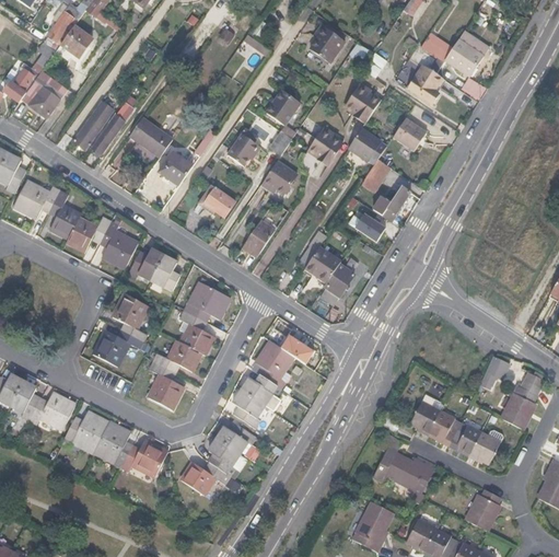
[(44,42),(56,49),(57,48),(76,23),(85,8),(88,6),(81,0),(80,0),(73,9),(69,4),(58,20),(44,42)]
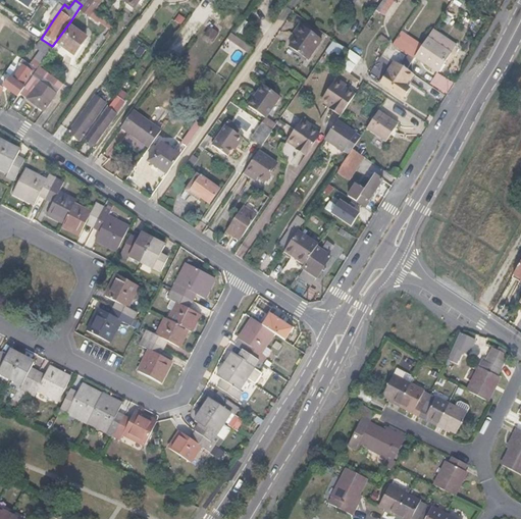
[(49,15),(54,18),(64,4),(59,0),(49,15)]
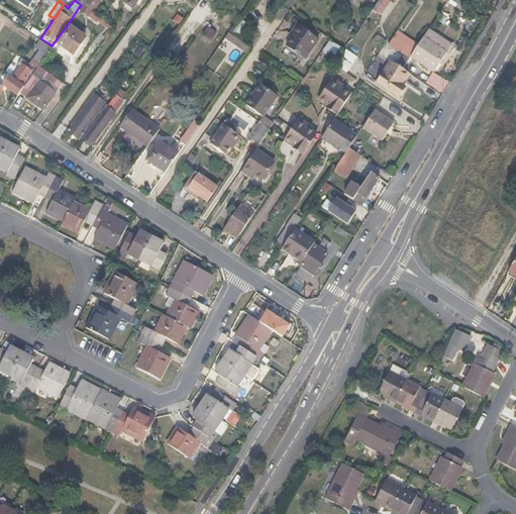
[(94,10),(97,6),(89,0),(85,0),(83,2),(81,5),(79,7),(89,14),(91,14),(97,20),(98,18),(101,15),(94,10)]
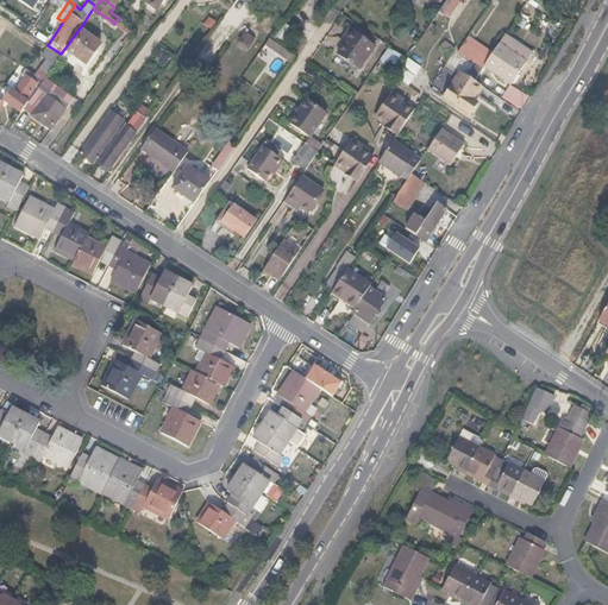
[(443,0),(434,13),(449,23),(459,6),(456,4),(457,0),(443,0)]
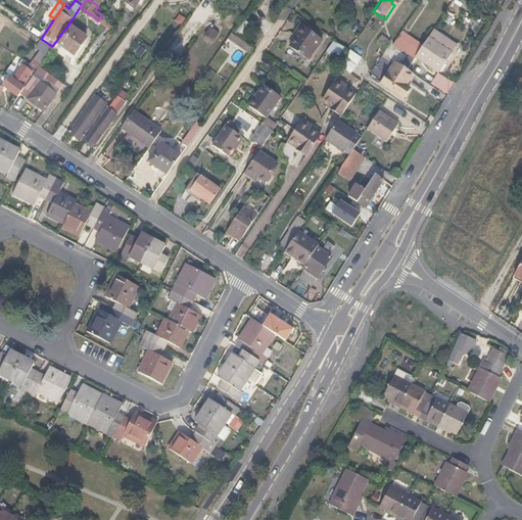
[(185,16),(179,11),(174,17),(181,22),(185,16)]
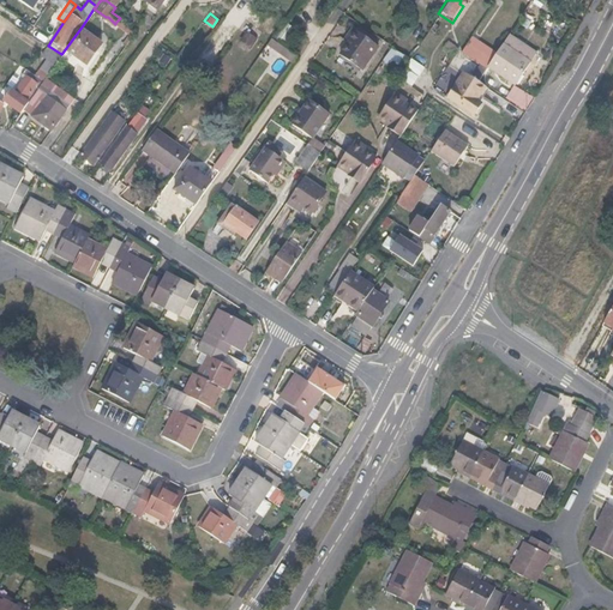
[(136,30),(120,18),(116,22),(133,34),(136,30)]
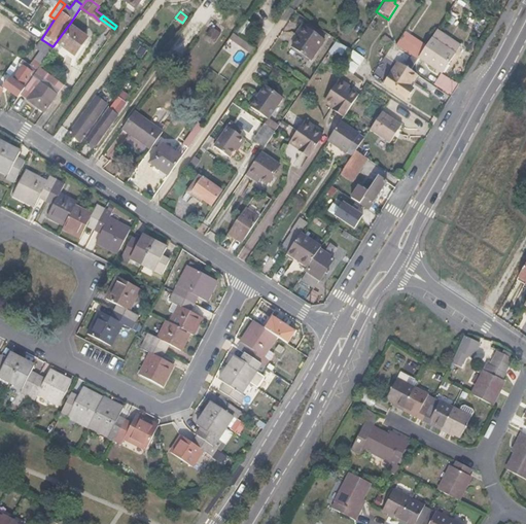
[(89,35),(71,22),(54,45),(62,50),(66,45),(76,53),(89,35)]
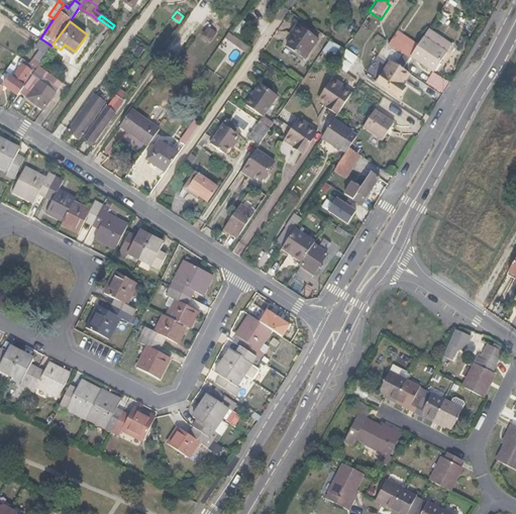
[(293,33),(299,24),(297,22),(290,31),(293,33)]
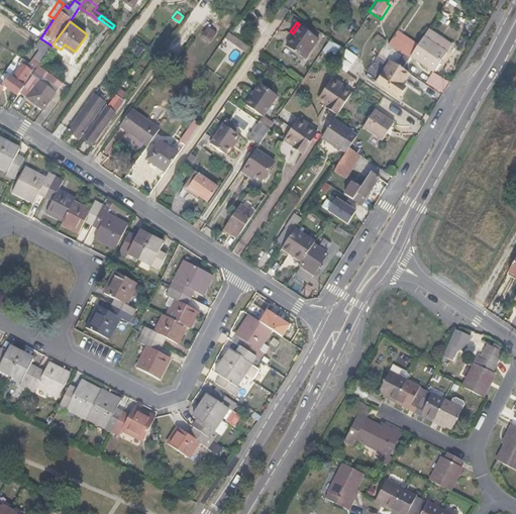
[(296,35),(288,46),(297,54),(311,32),(299,24),(293,33),(296,35)]
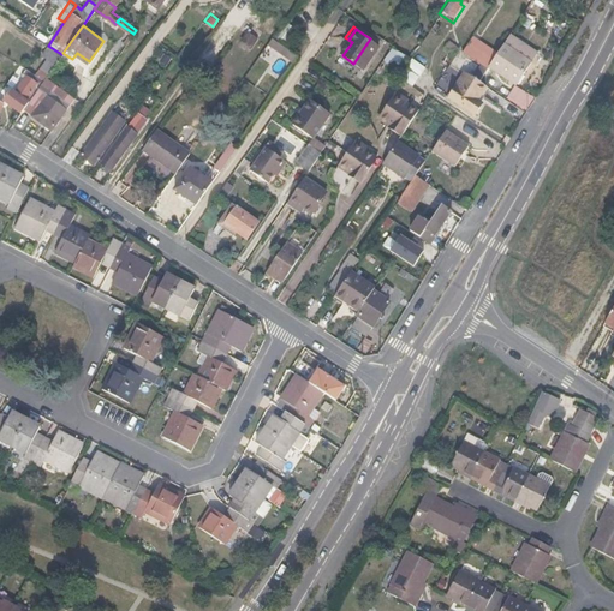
[(257,37),(248,30),(243,37),(252,45),(257,37)]
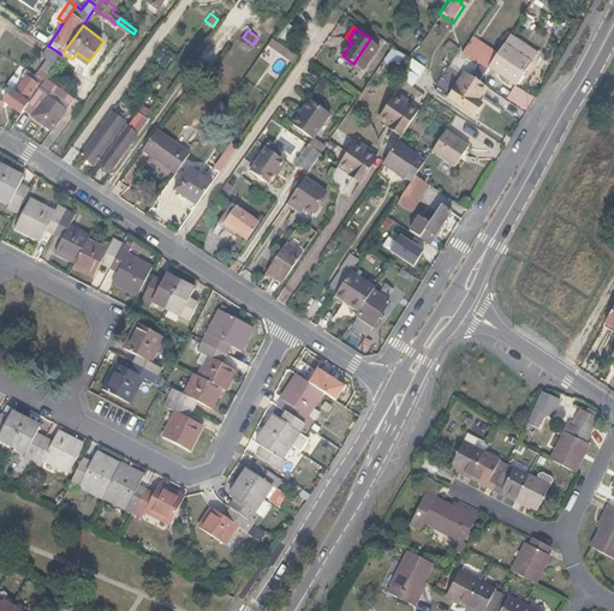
[(297,53),(270,35),(266,42),(292,60),(297,53)]
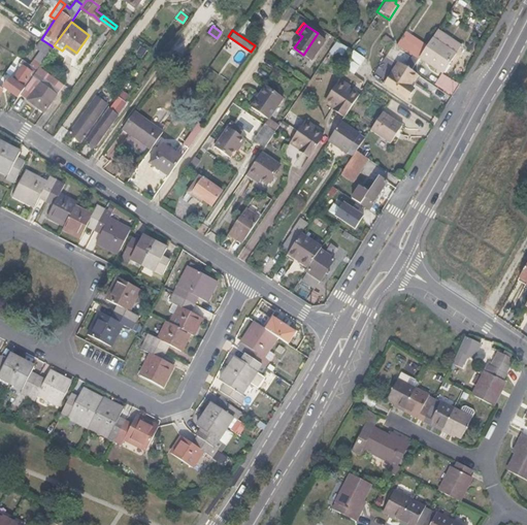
[(426,46),(403,30),(394,44),(412,56),(418,60),(421,54),(426,46)]
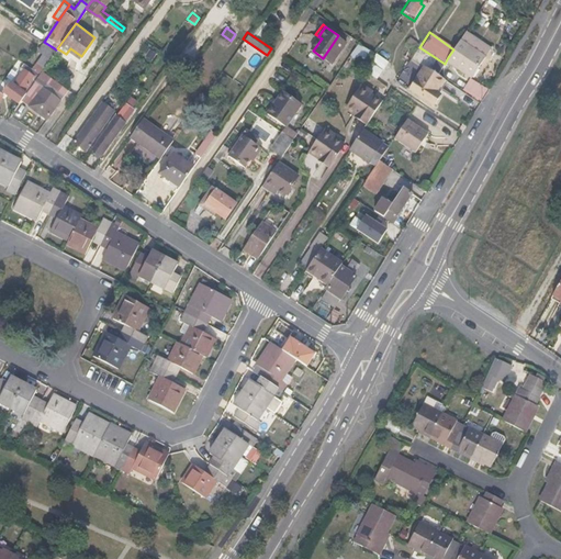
[(346,41),(338,35),(323,58),(329,63),(346,41)]
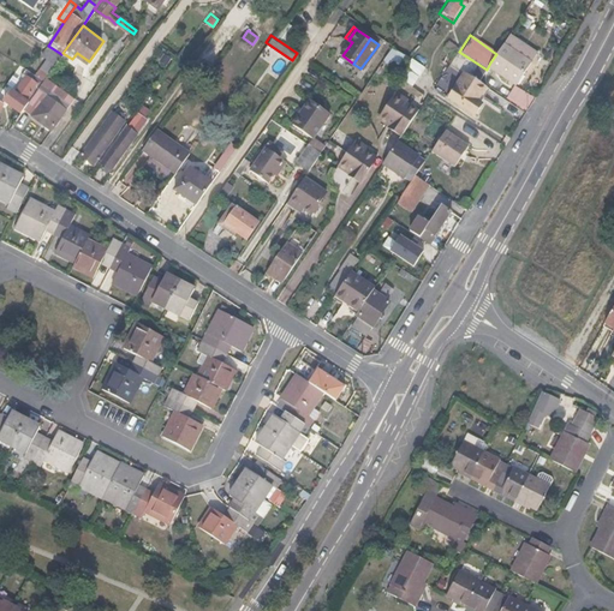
[(532,59),(506,41),(496,54),(490,63),(518,82),(532,59)]
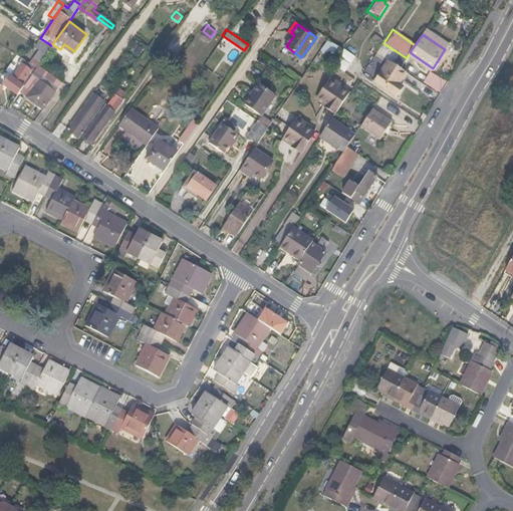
[(342,46),(328,37),(319,50),(333,60),(342,46)]
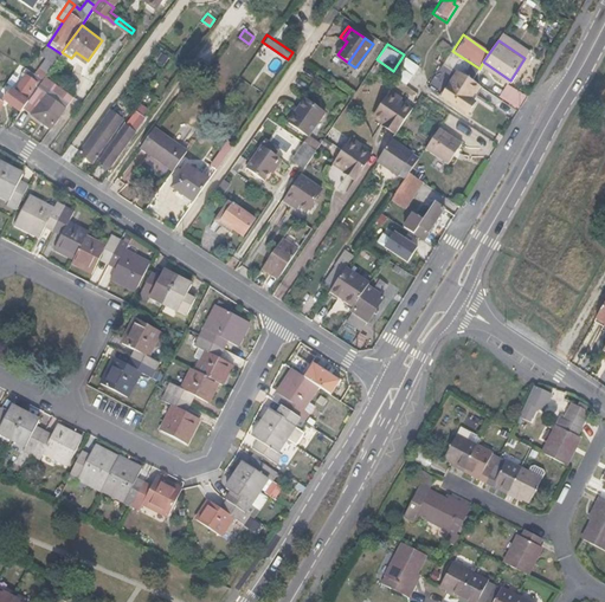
[(40,65),(49,71),(60,53),(47,45),(43,53),(46,57),(40,65)]
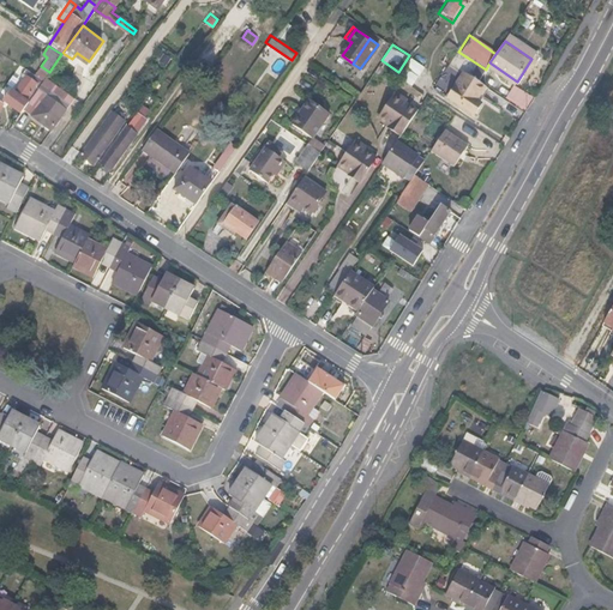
[(170,55),(163,50),(158,58),(166,62),(170,55)]
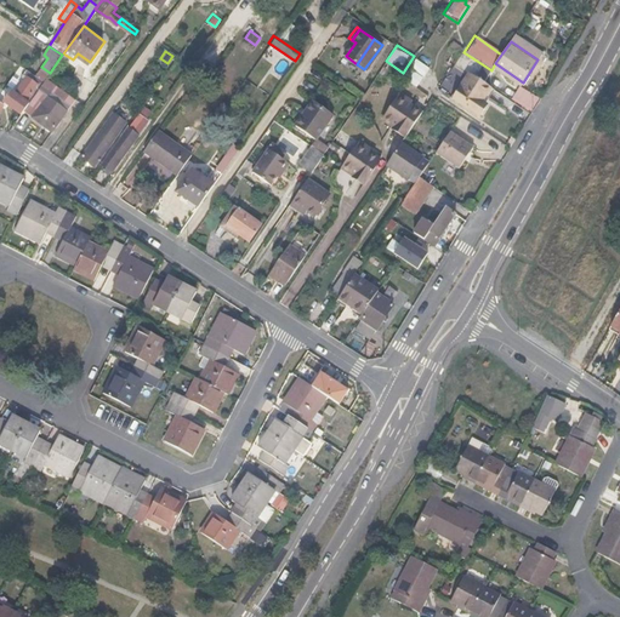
[(415,55),(414,56),(403,73),(402,74),(416,84),(430,64),(415,55)]
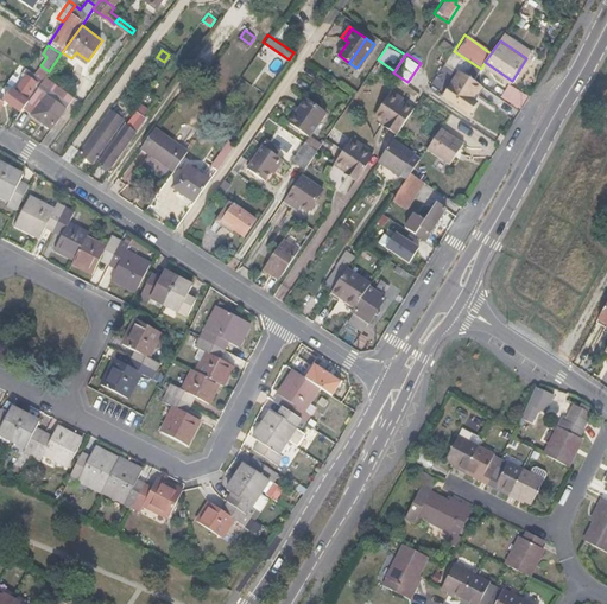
[(474,64),(465,78),(472,83),(481,69),(474,64)]
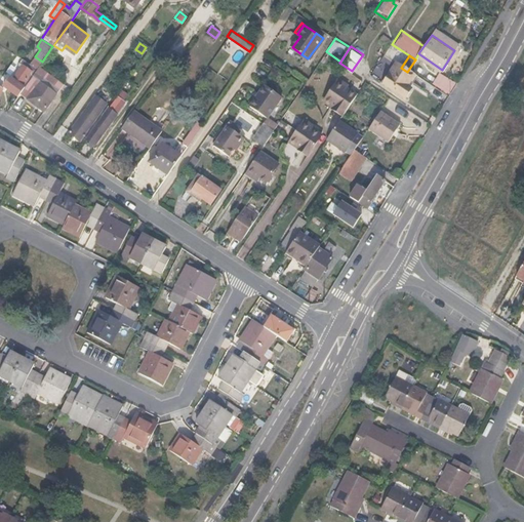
[(31,63),(37,68),(40,64),(42,62),(35,56),(31,63)]
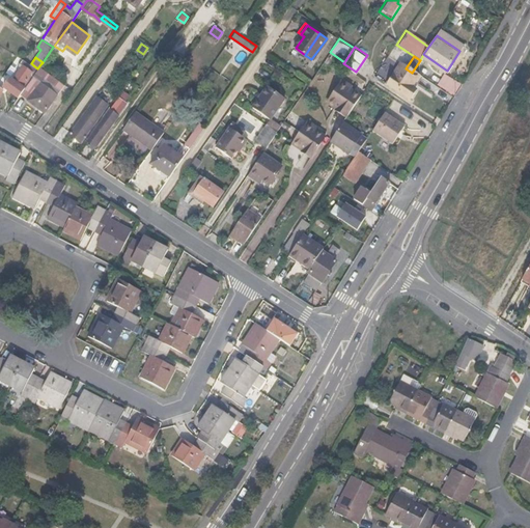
[(2,84),(19,95),(22,91),(35,72),(22,61),(11,76),(8,75),(2,84)]
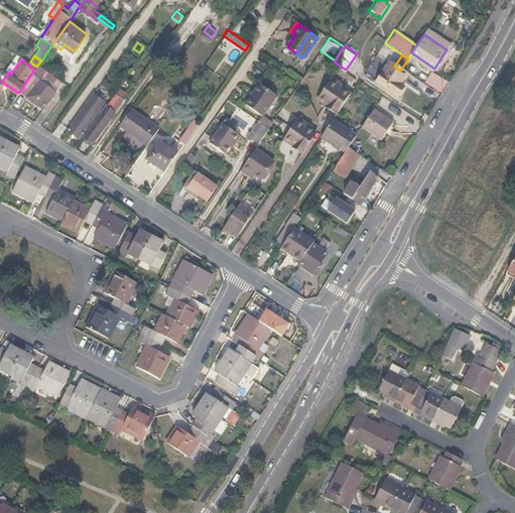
[(36,67),(34,70),(21,89),(43,105),(55,89),(52,86),(40,77),(47,68),(39,62),(36,67)]
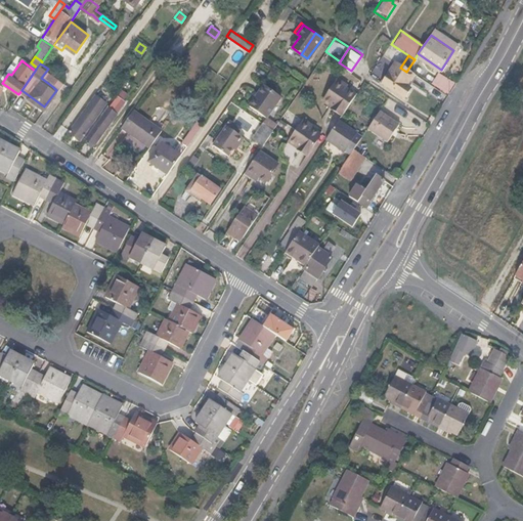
[(406,87),(413,76),(406,72),(400,68),(395,63),(382,86),(402,98),(408,88),(406,87)]
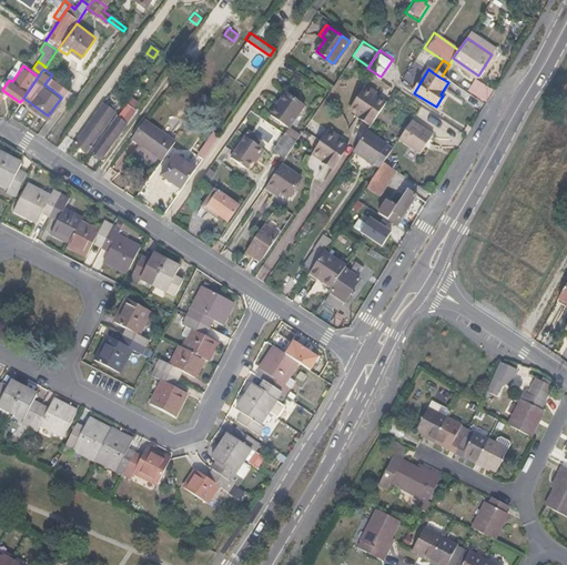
[(52,74),(44,84),(58,94),(66,84),(52,74)]
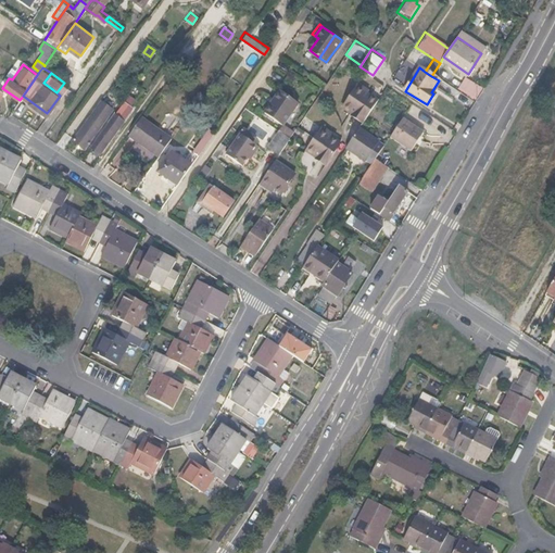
[(474,101),(480,89),(463,79),(456,90),(474,101)]
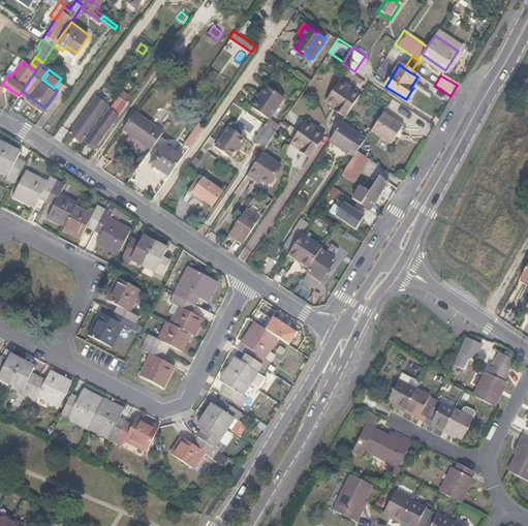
[(328,99),(347,114),(361,95),(350,88),(352,86),(342,79),(328,99)]
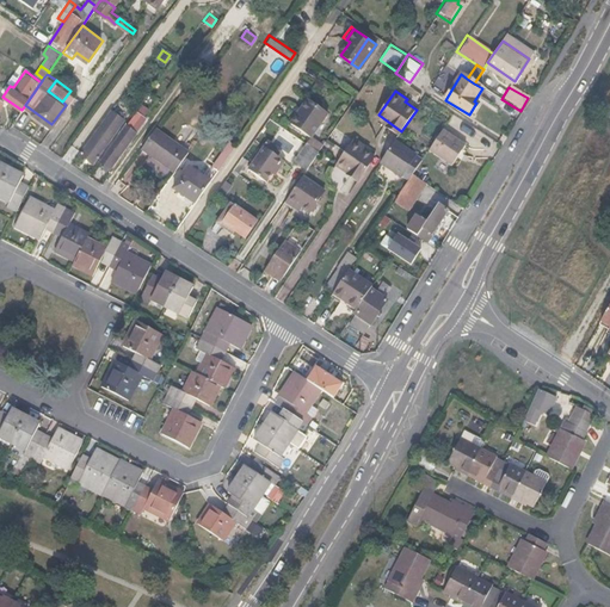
[(308,98),(290,123),(303,132),(321,107),(308,98)]
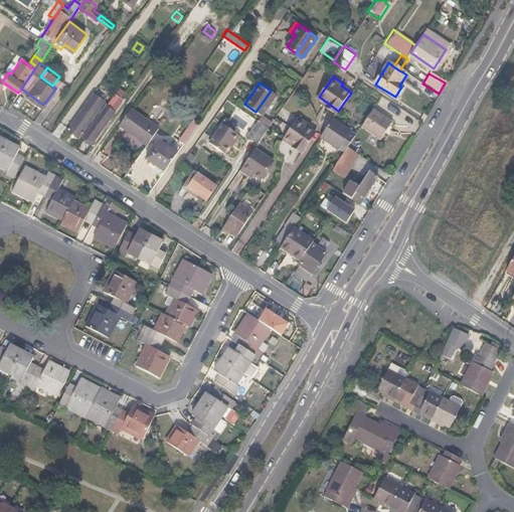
[(107,95),(97,87),(78,111),(81,114),(73,126),(80,131),(92,116),(90,115),(95,109),(96,110),(107,95)]
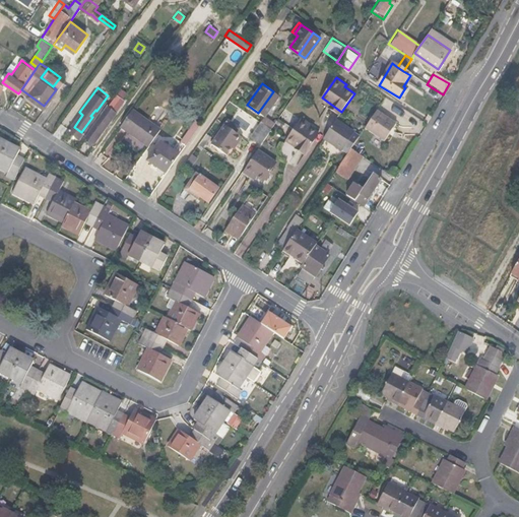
[(279,95),(273,91),(258,113),(263,116),(263,117),(265,115),(279,95)]
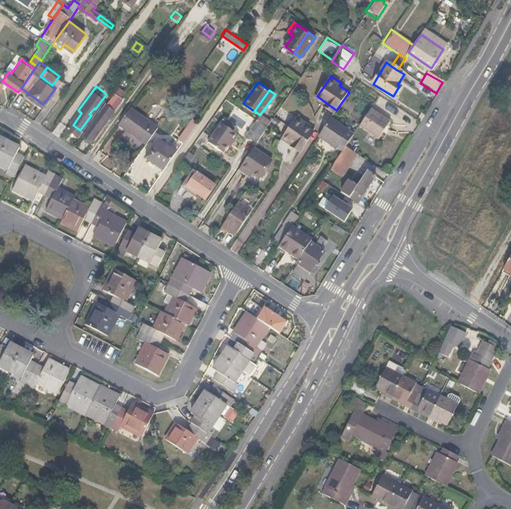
[(122,97),(114,91),(93,119),(95,120),(85,133),(92,138),(108,116),(108,115),(122,97)]
